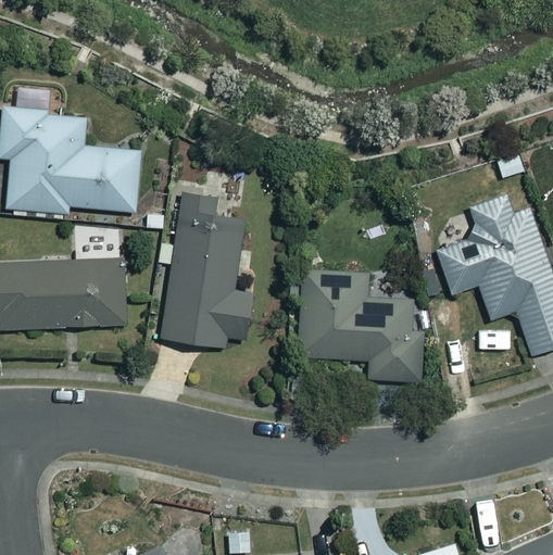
[(84,116),(2,112),(0,155),(0,160),(12,161),(10,212),(74,215),(75,205),(136,209),(139,150),(83,147),(84,116)]
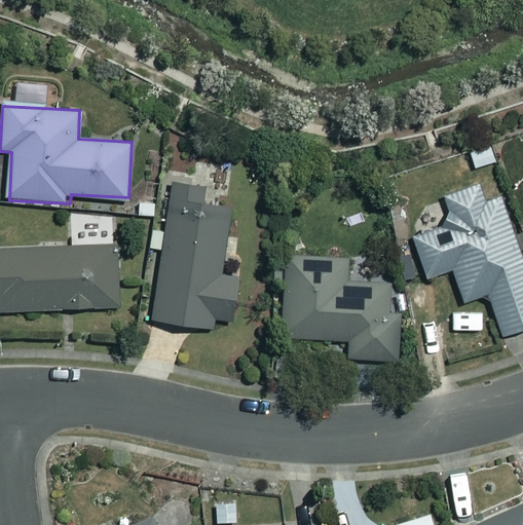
[(202,188),(170,184),(155,322),(216,328),(217,316),(235,319),(240,276),(220,274),(227,208),(200,204),(202,188)]
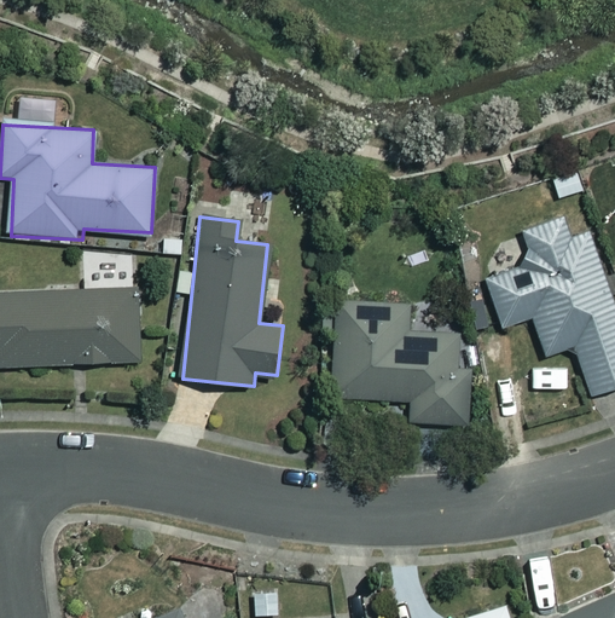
[(572,235),(566,217),(521,232),(532,264),(486,279),(503,327),(533,316),(546,356),(574,346),(591,396),(614,386),(614,306),(587,229),(572,235)]
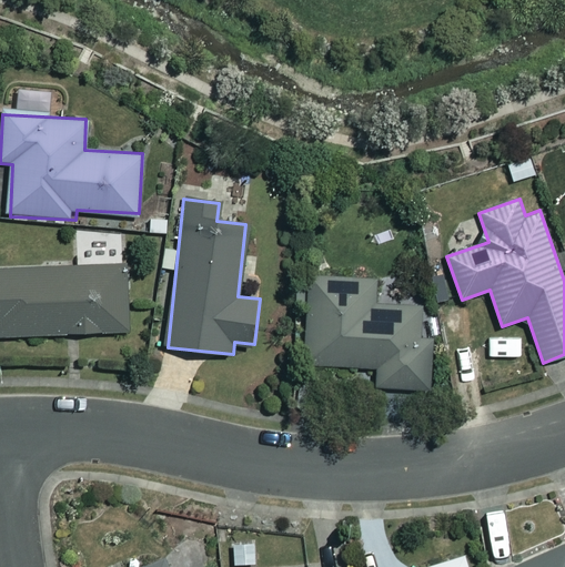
[(128,269),(0,269),(0,334),(128,335),(128,269)]
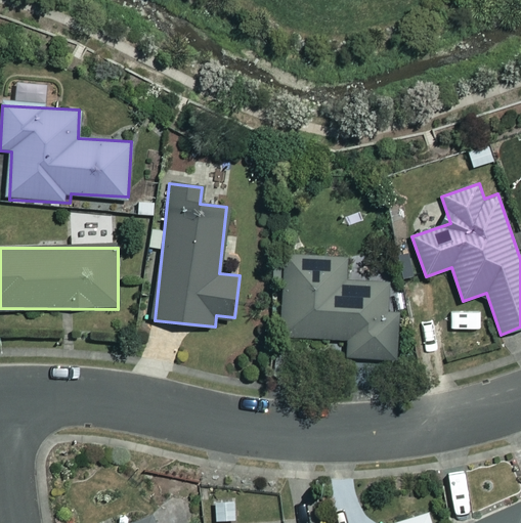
[(364,253),(284,249),(279,336),(347,339),(346,356),(388,358),(392,279),(363,278),(364,253)]
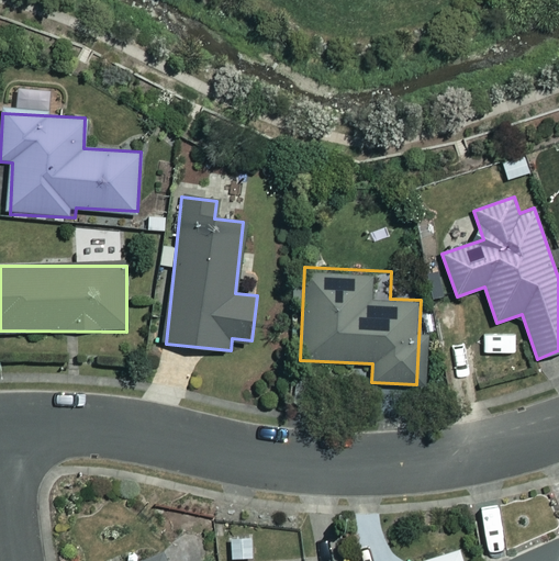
[(558,538),(510,560),(558,560),(558,538)]
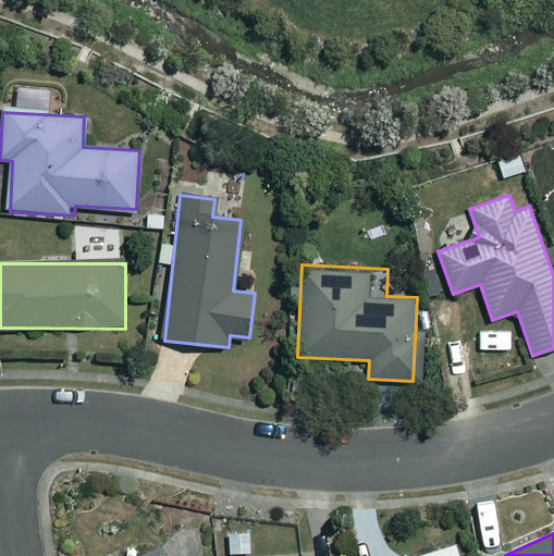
[(458,555),(456,546),(425,555),(458,555)]
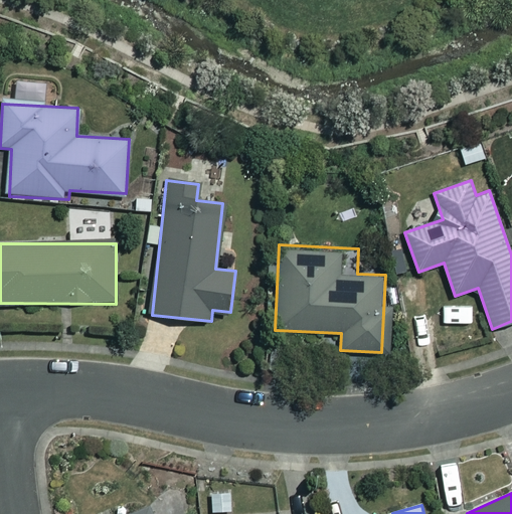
All buildings are outlined.
